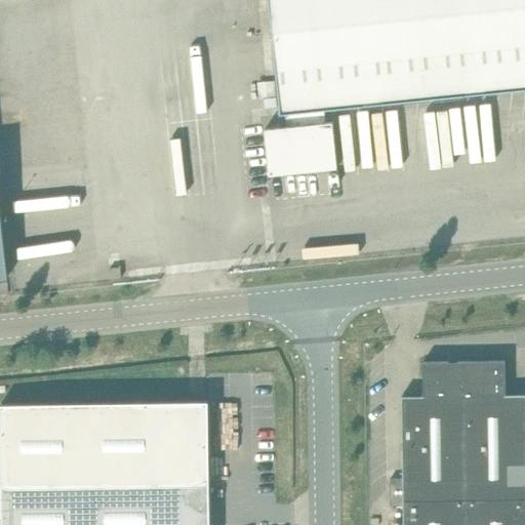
[(524,88),(524,0),(269,0),(281,114),(285,113),(324,109),(524,88)]
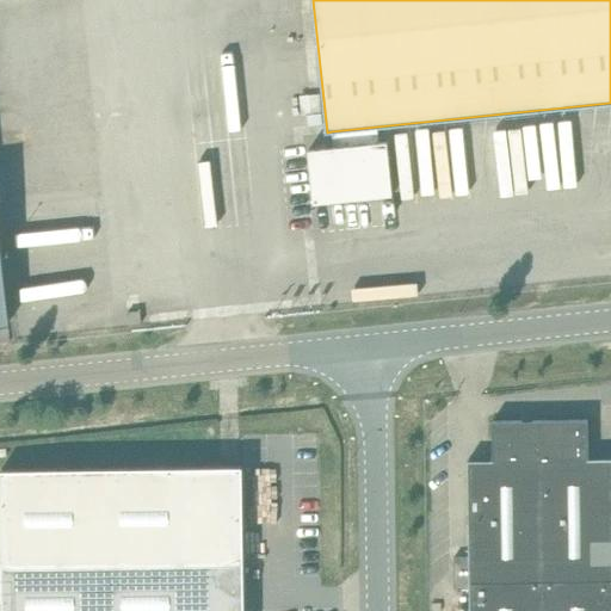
[(378,143),(377,127),(332,131),(334,148),(309,150),(314,203),(393,195),(387,142),(378,143)]
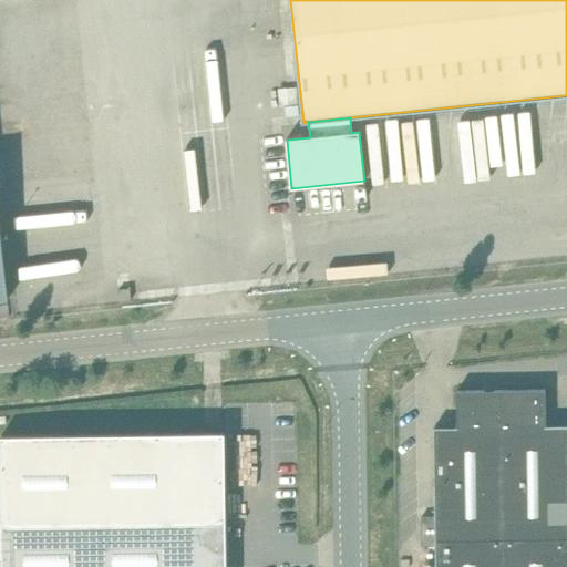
[(130,288),(119,289),(120,301),(131,299),(130,288)]
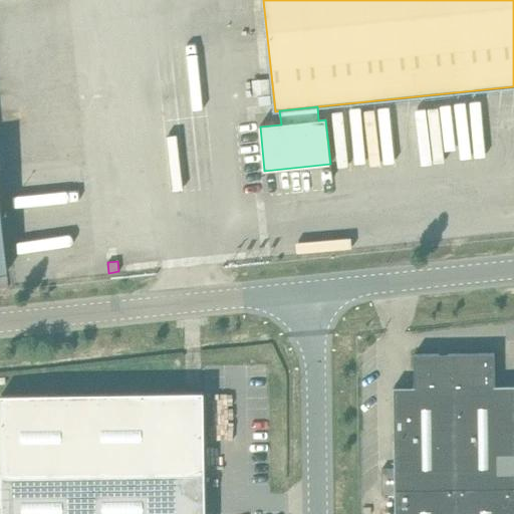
[(494,352),(414,354),(415,387),(495,386),(494,352)]
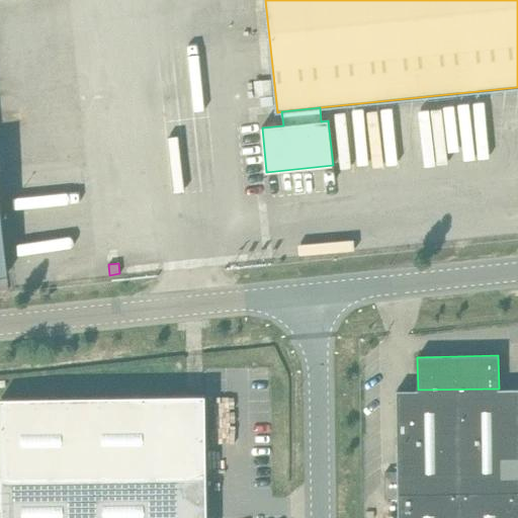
[(517,387),(499,389),(418,390),(397,390),(398,471),(398,482),(517,480),(517,387)]
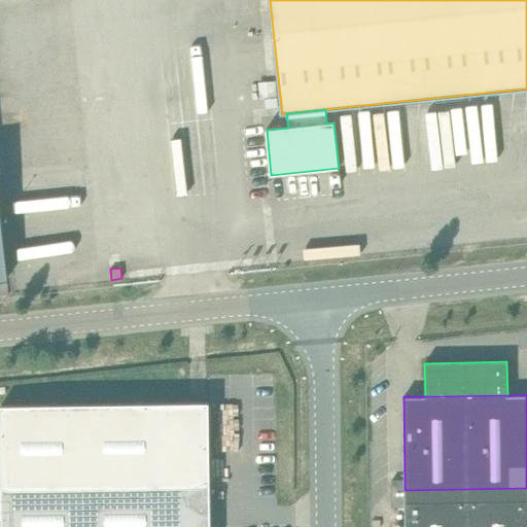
[(211,526),(209,402),(0,405),(2,488),(3,526),(211,526)]
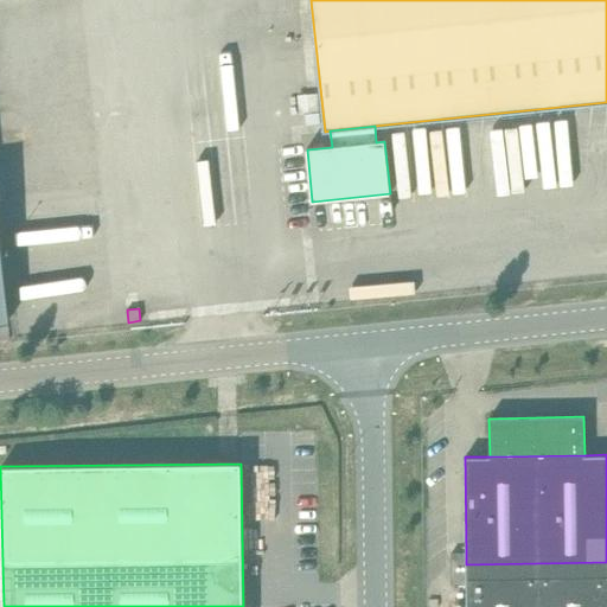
[(466,583),(466,564),(466,553),(451,554),(452,585),(466,583)]
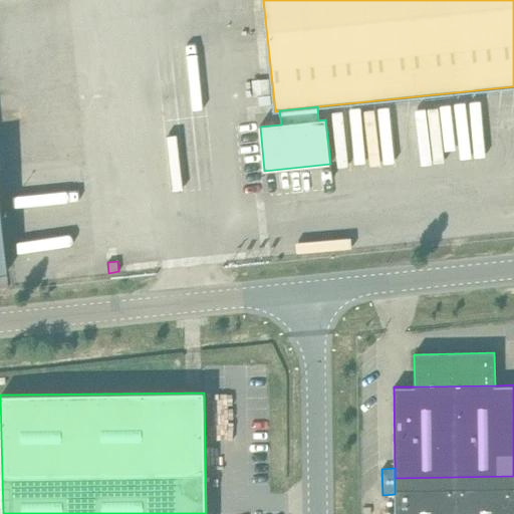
[(513,513),(513,476),(395,478),(395,494),(395,513),(513,513)]
